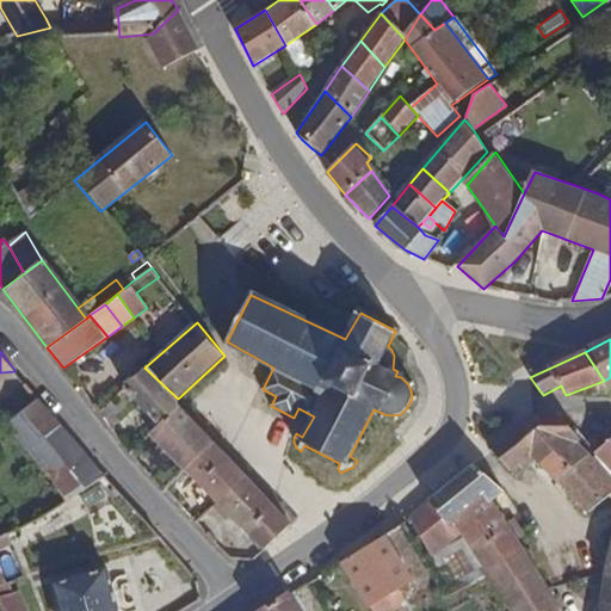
[(179,409),(178,399),(144,368),(123,387),(160,425),(179,409)]
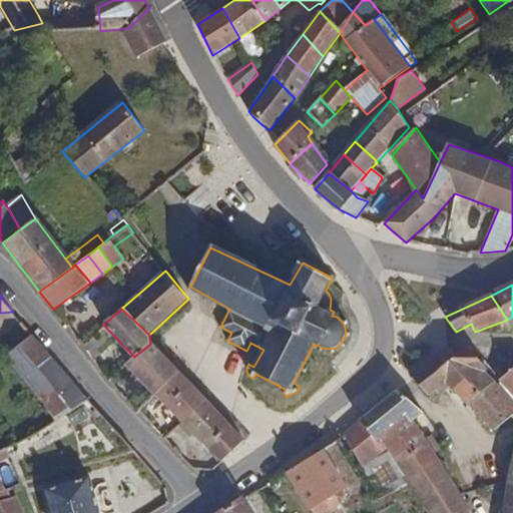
[(87,398),(61,369),(31,334),(3,357),(58,421),(87,398)]
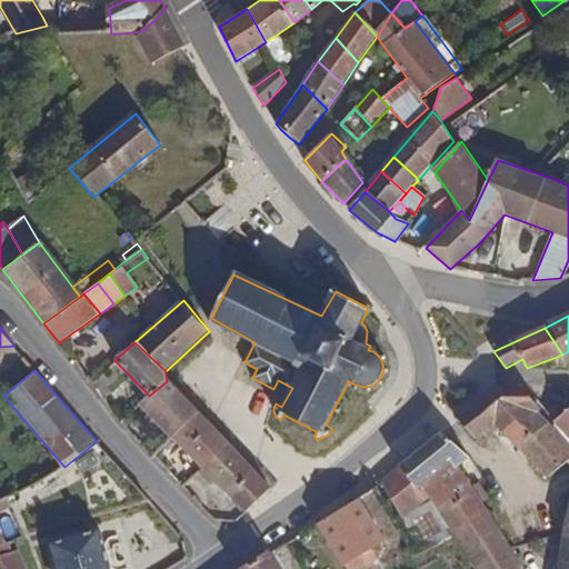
[(97,388),(105,381),(99,375),(91,382),(97,388)]
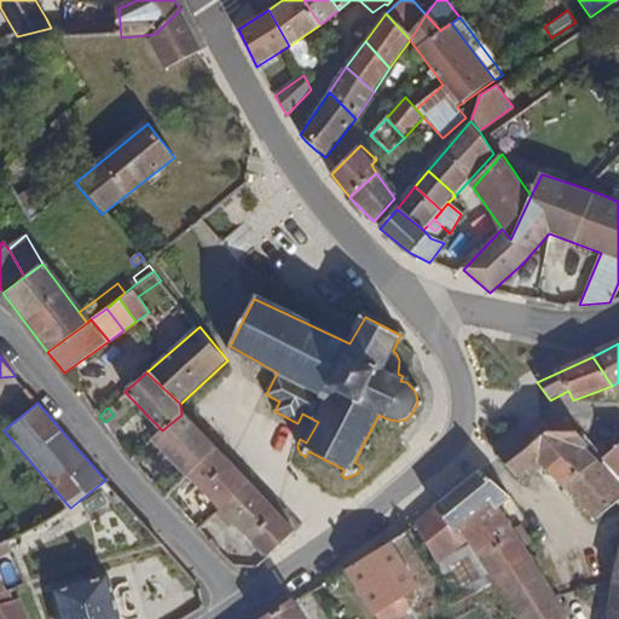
[(185,476),(214,449),(181,415),(162,431),(151,439),(185,476)]
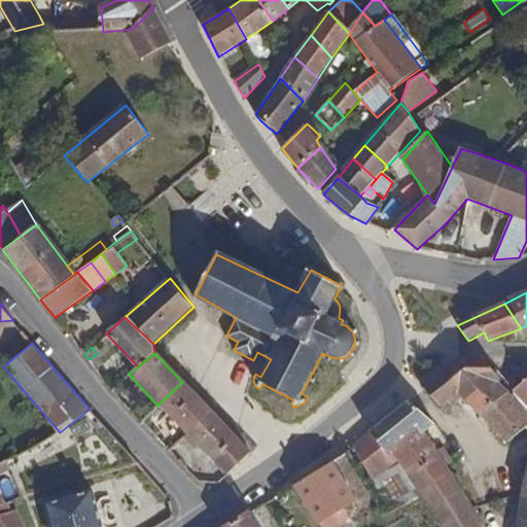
[(526,426),(526,412),(501,379),(504,377),(483,357),(458,358),(444,376),(463,395),(507,442),(525,428),(526,426)]
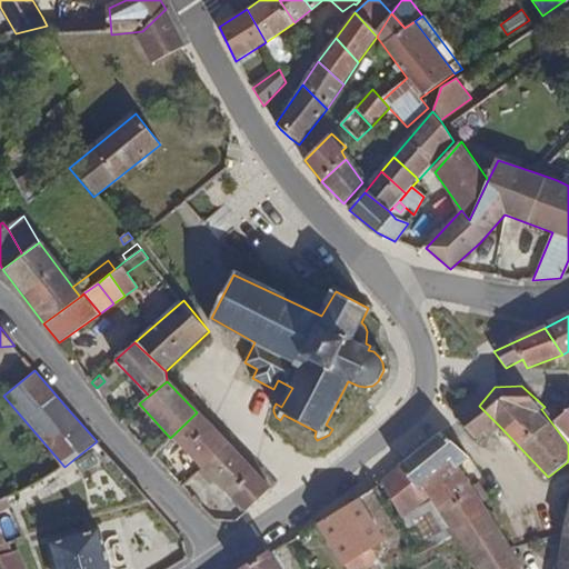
[(500,427),(479,406),(462,427),(475,438),(485,431),(490,436),(500,427)]
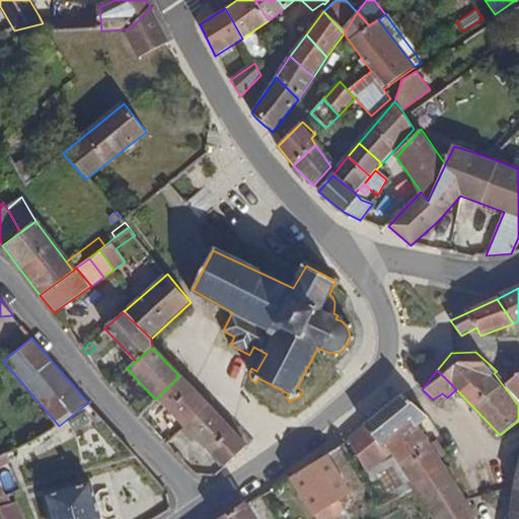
[(518,371),(504,384),(518,398),(518,371)]
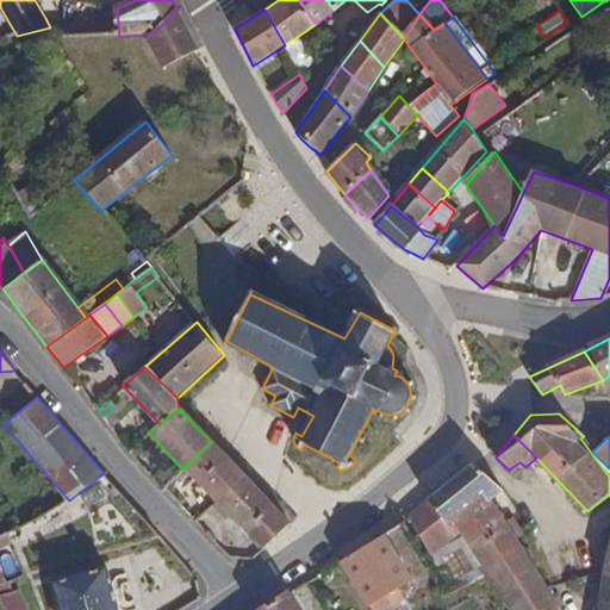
[(246,479),(211,442),(182,470),(216,505),(246,479)]
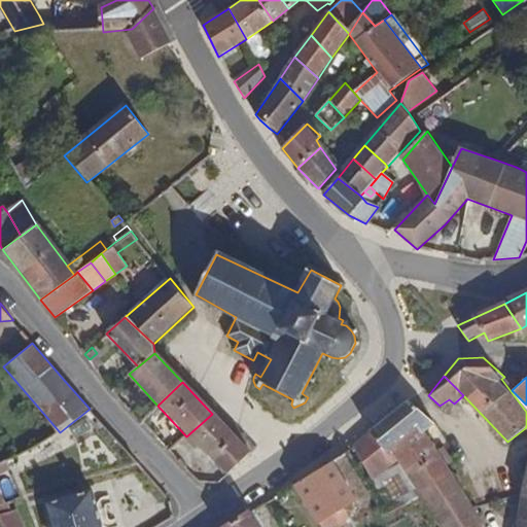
[(445,412),(454,403),(449,399),(440,406),(445,412)]
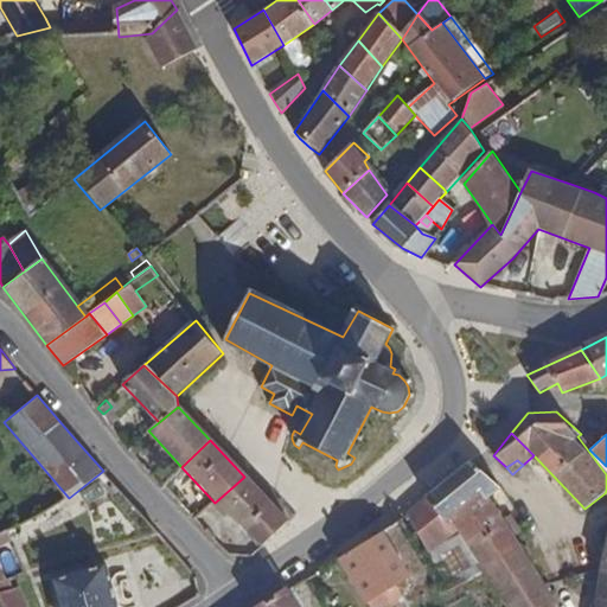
[(160,486),(179,468),(170,462),(153,478),(160,486)]
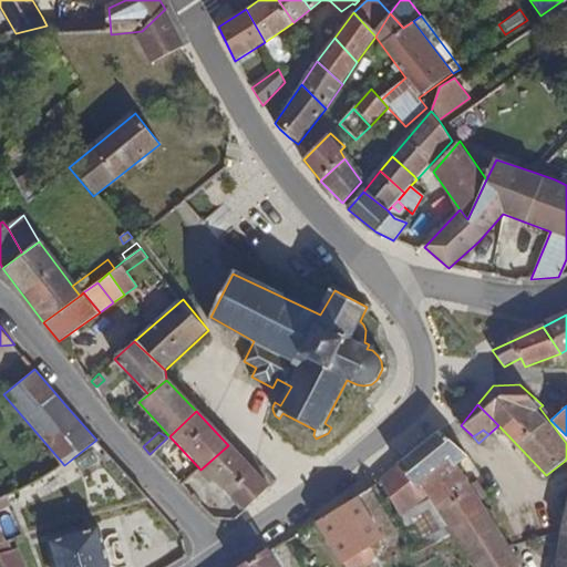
[(507,545),(472,488),(457,464),(467,456),(440,433),(435,436),(379,482),(422,554),(452,535),(473,566),(514,566),(519,564),(507,545)]
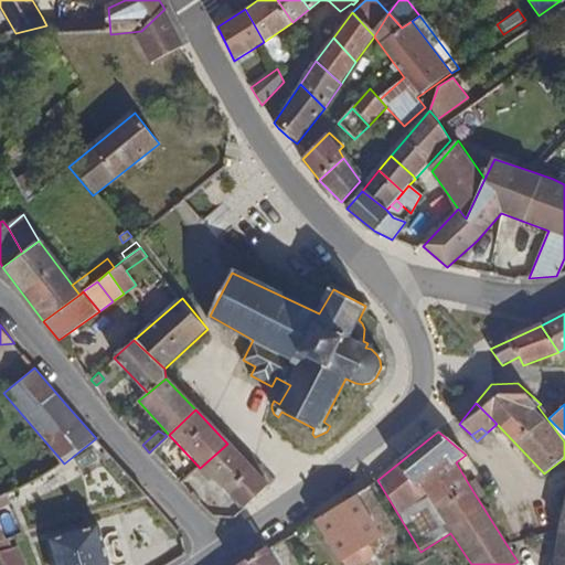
[(269,488),(227,444),(200,468),(242,512),(269,488)]
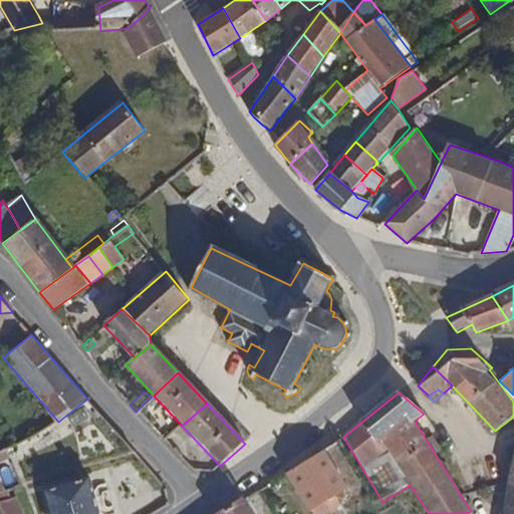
[(12,460),(44,446),(40,436),(7,449),(12,460)]
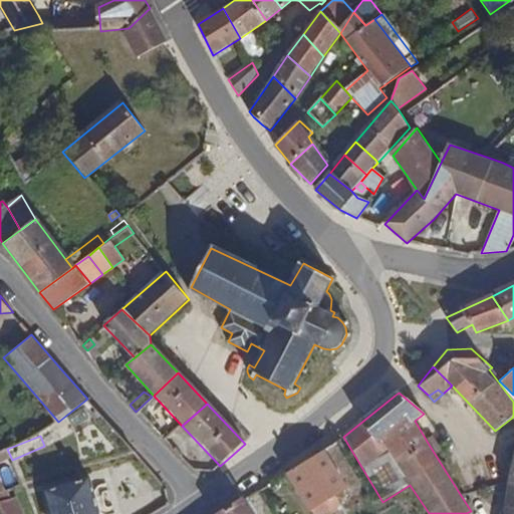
[(347,456),(338,440),(331,445),(340,461),(347,456)]
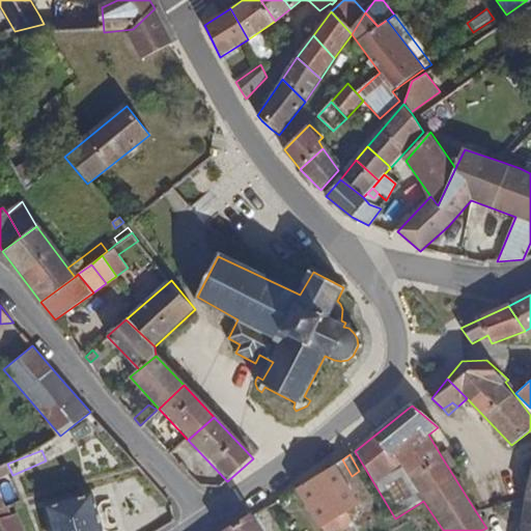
[(361,492),(352,476),(342,459),(331,466),(351,498),(361,492)]
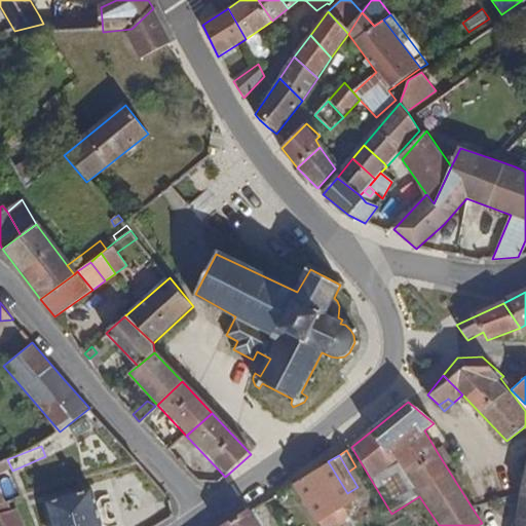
[(0,475),(12,471),(7,459),(0,461),(0,475)]
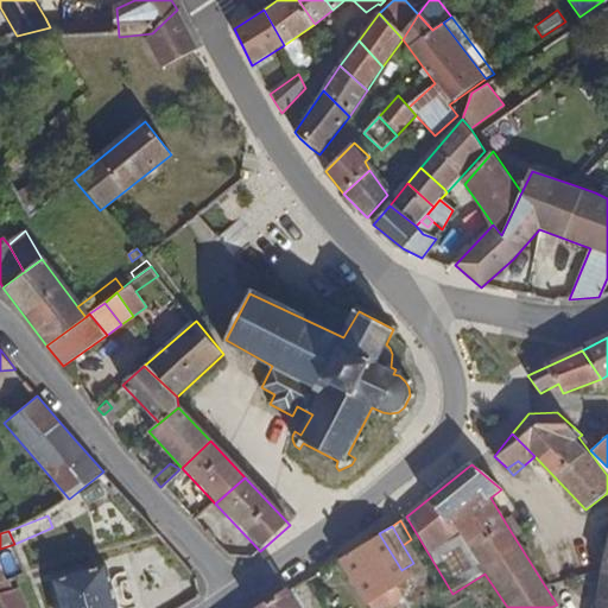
[(407,580),(401,570),(379,533),(353,549),(340,559),(367,602),(394,587),(407,580)]
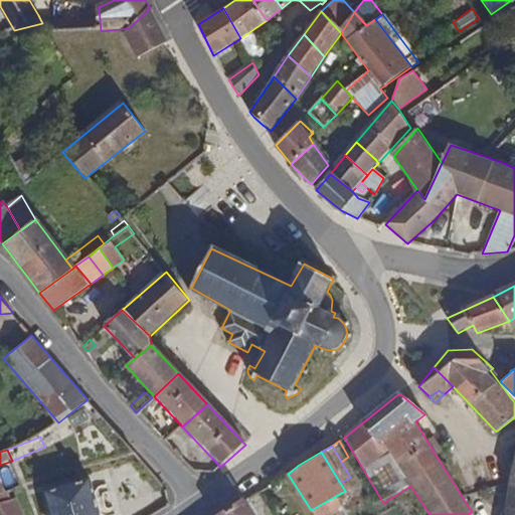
[(514,514),(514,483),(508,481),(504,514),(514,514)]
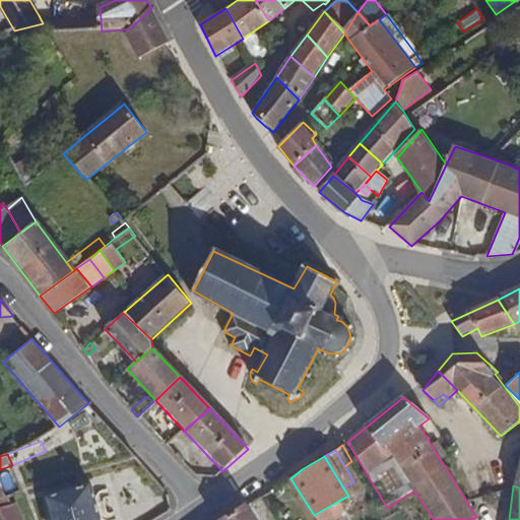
[(100,519),(89,486),(45,499),(50,519),(100,519)]
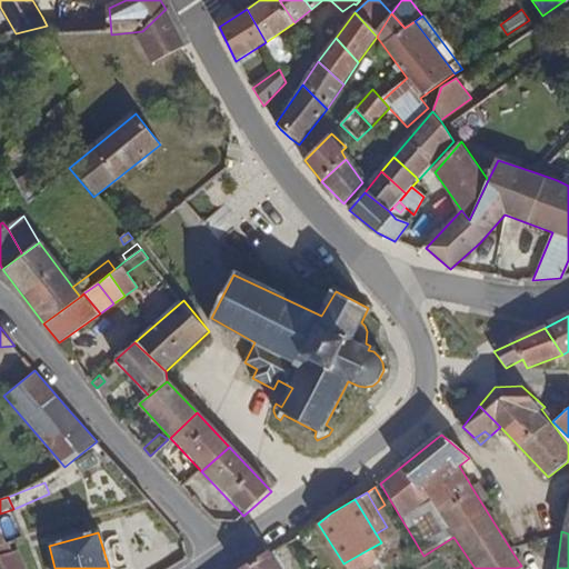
[(23,568),(16,550),(11,552),(8,543),(0,546),(0,560),(3,568),(23,568)]
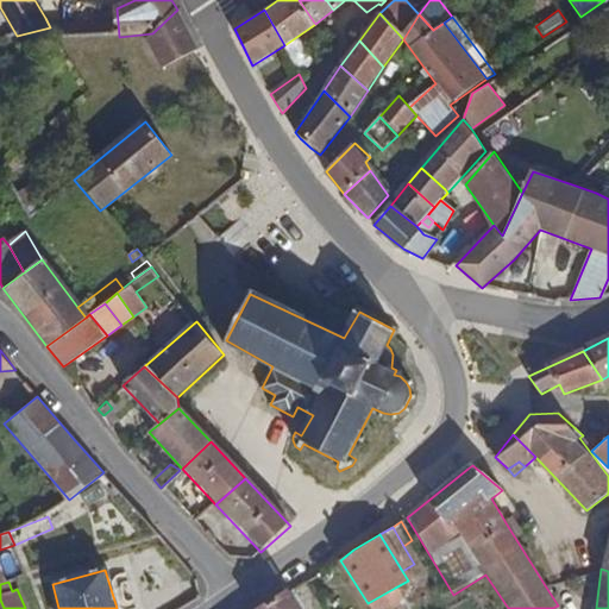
[(393,608),(403,603),(395,588),(368,603),(371,608),(393,608)]
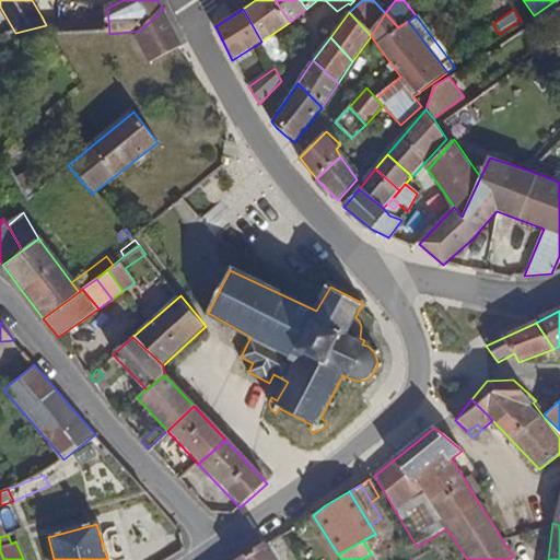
[(279,559),(281,559),(269,541),(261,546),(270,559),(279,559)]
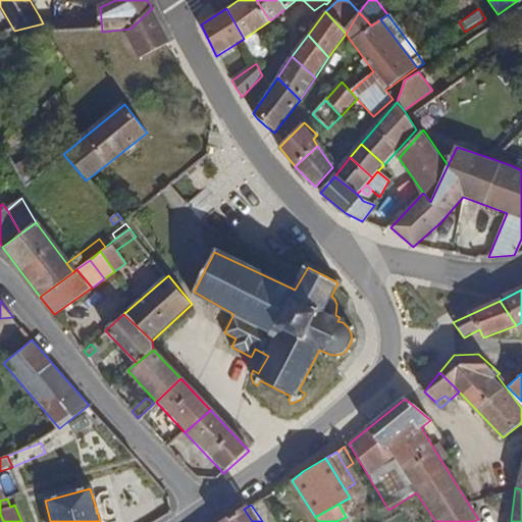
[(252,521),(244,509),(222,521),(252,521)]
